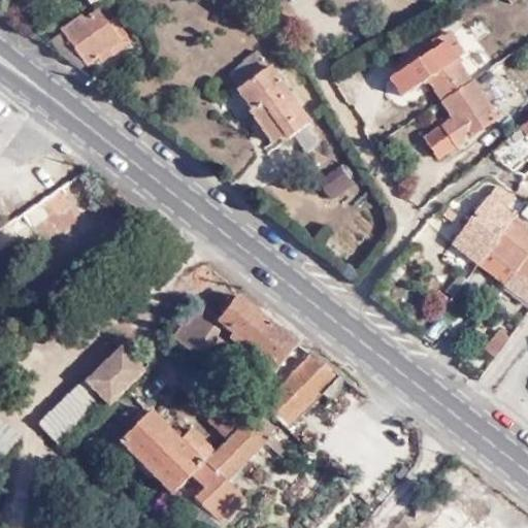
[(116,34),(111,29),(98,10),(86,20),(81,17),(61,31),(72,47),(87,66),(97,59),(100,62),(109,55),(106,51),(129,36),(124,29),(116,34)]
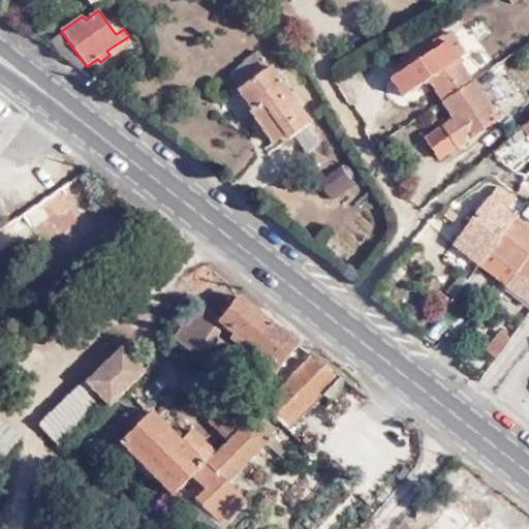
[(120,23),(112,29),(116,34),(124,29),(120,23)]
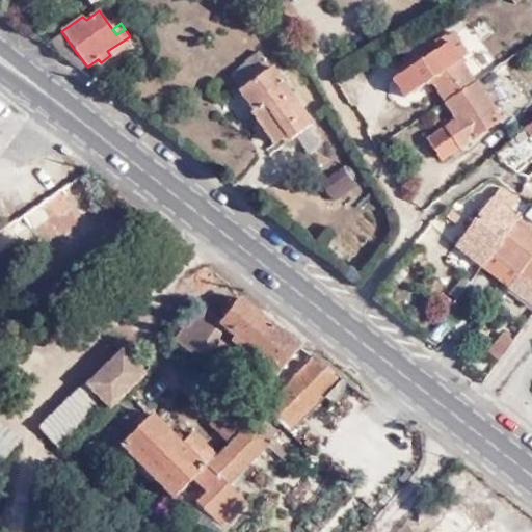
[(73,48),(61,31),(50,40),(62,55),(73,48)]
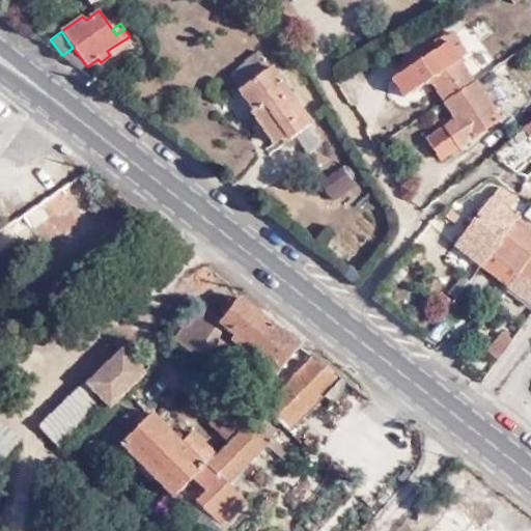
[(431,83),(443,103),(474,81),(459,58),(453,49),(459,44),(460,43),(453,31),(424,52),(426,56),(391,80),(404,101),(431,83)]
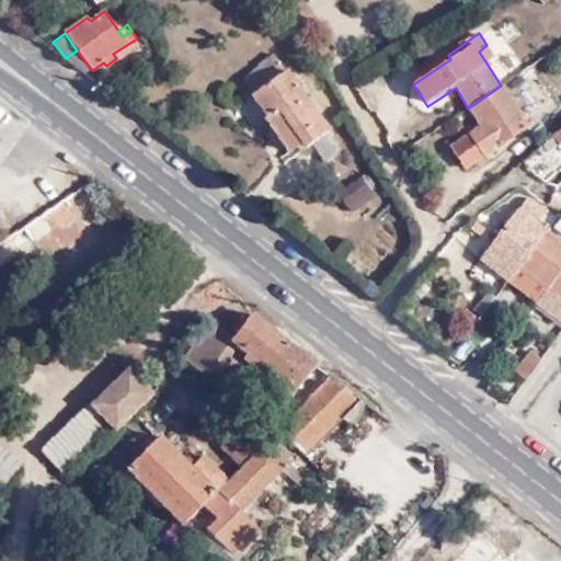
[(327,46),(318,52),(323,59),(331,54),(327,46)]
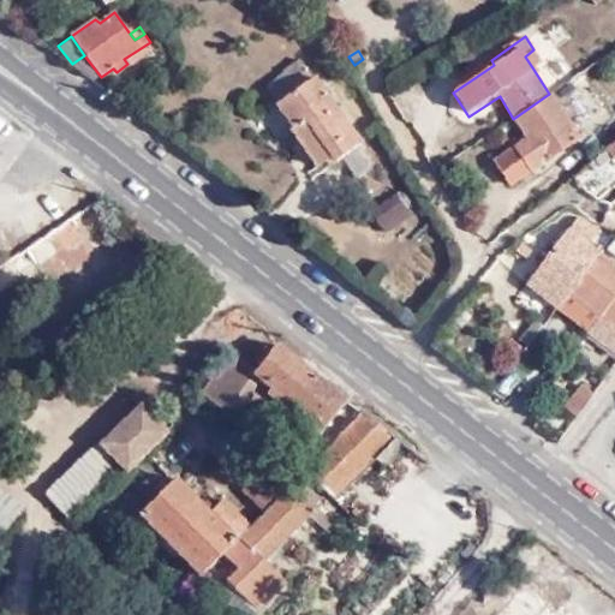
[(525,57),(532,67),(541,63),(532,51),(525,57)]
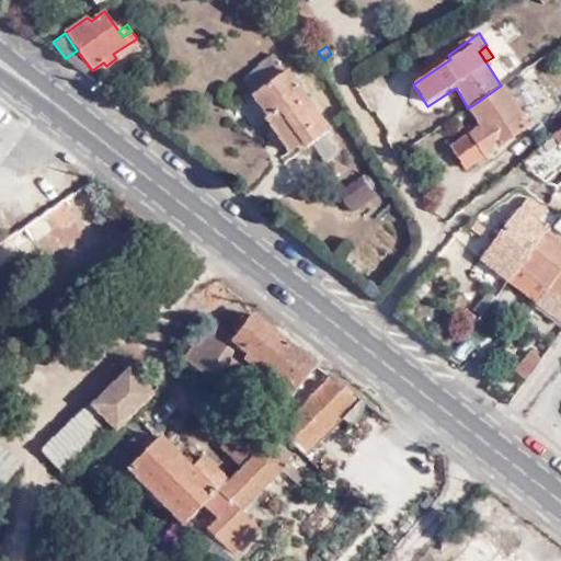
[(278,110),(302,144),(305,148),(330,130),(286,71),(251,95),(266,117),(278,110)]
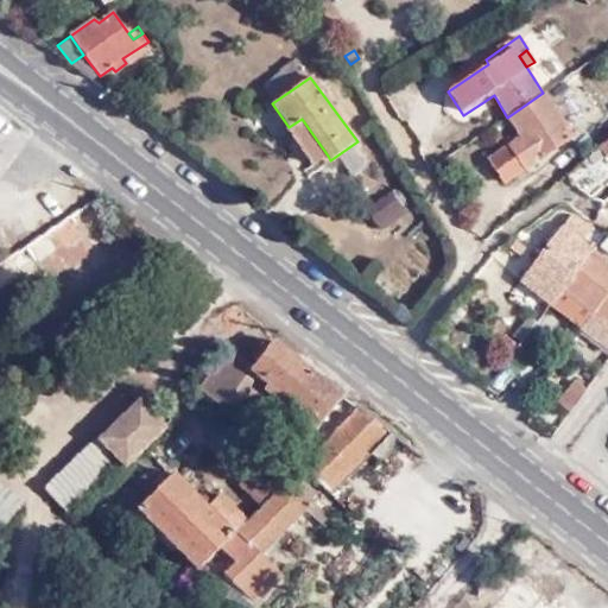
[(575,135),(545,92),(543,93),(507,118),(519,135),(486,157),(502,183),(575,135)]
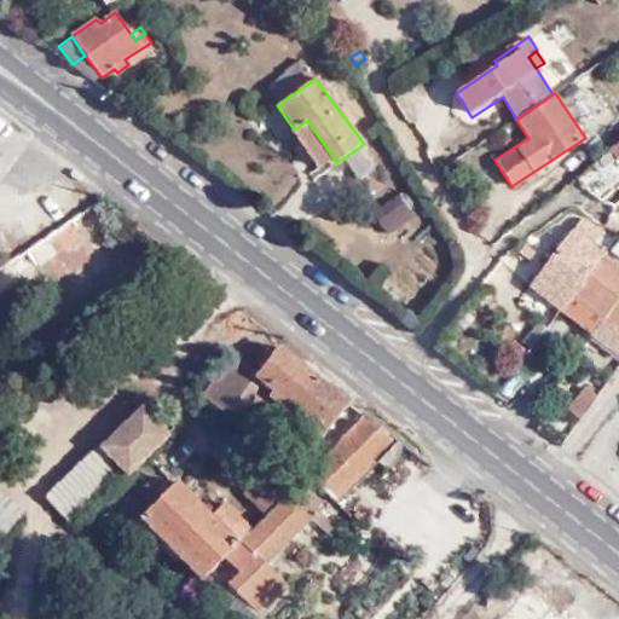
[(319,171),(334,158),(307,121),(294,129),(291,132),(319,171)]
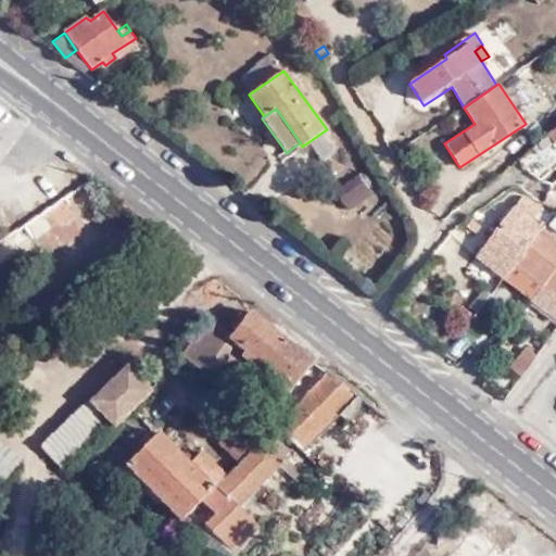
[(0,138),(11,124),(0,115),(0,138)]
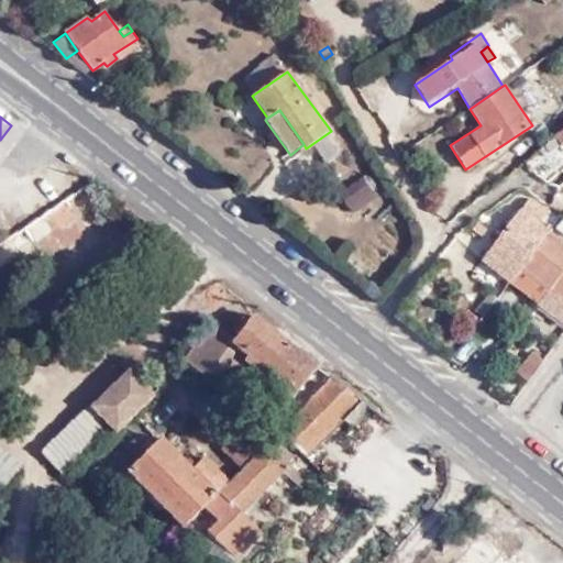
[(562,129),(554,136),(554,138),(543,146),(551,152),(561,144),(562,146),(562,129)]
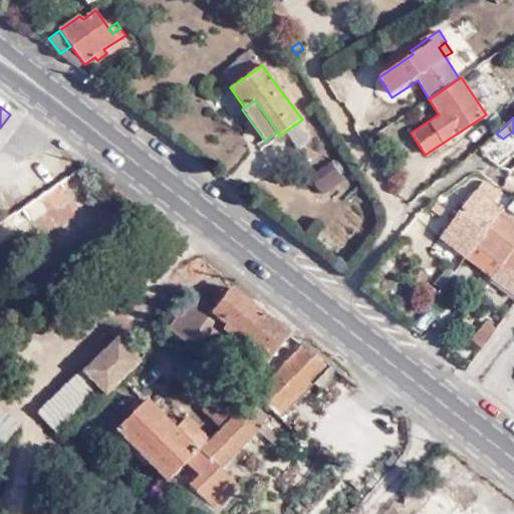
[(93,178),(84,164),(44,192),(21,208),(33,224),(29,228),(36,238),(41,235),(55,255),(79,238),(69,224),(84,213),(70,194),(93,178)]
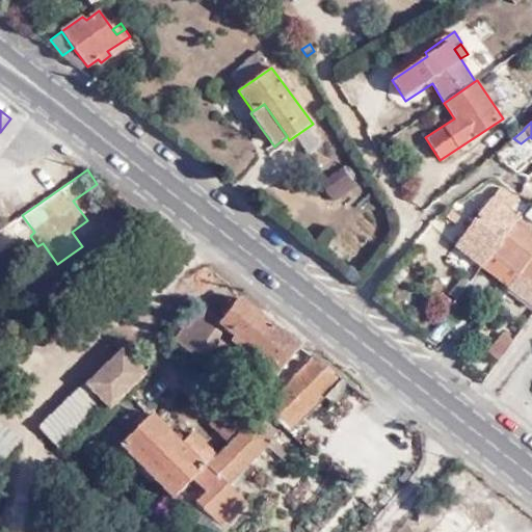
[(341,169),(319,184),(334,203),(355,184),(341,169)]
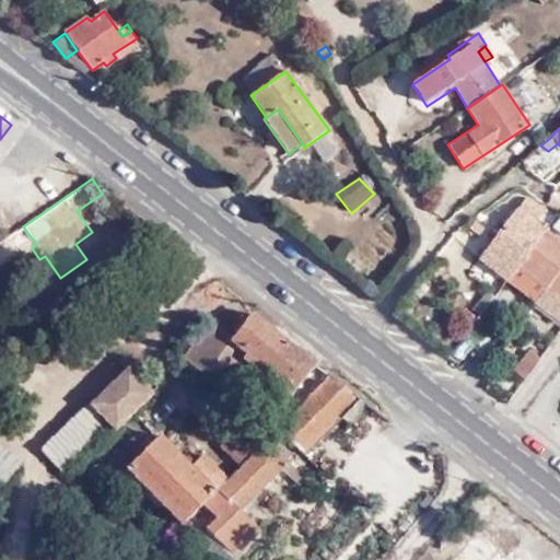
[(479,260),(506,282),(546,229),(536,221),(546,210),(532,199),(524,201),(479,260)]
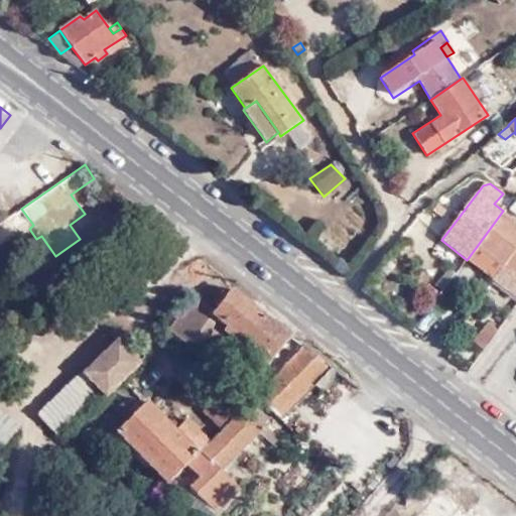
[(364,201),(349,208),(360,231),(375,223),(364,201)]
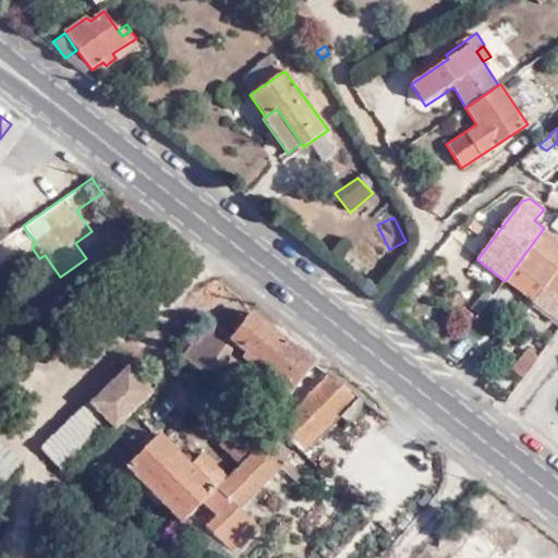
[(482,228),(473,220),(468,228),(475,234),(482,228)]
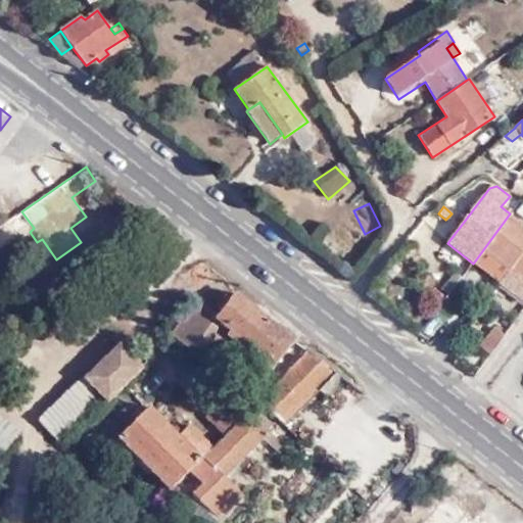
[(473,264),(501,283),(522,253),(522,223),(510,214),(473,264)]
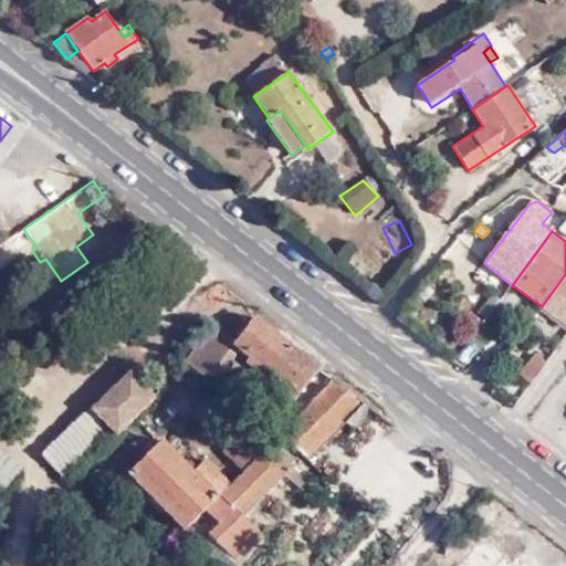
[(0,245),(0,271),(18,260),(6,242),(0,245)]
